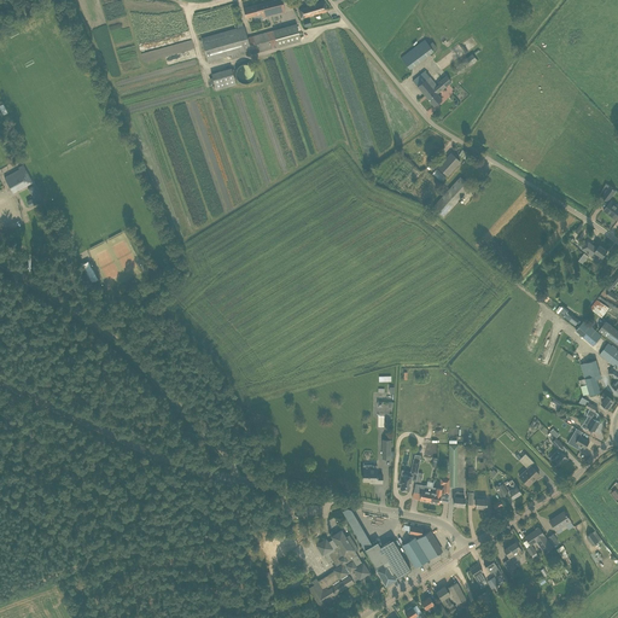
[(285,12),(281,0),(274,0),(243,9),(245,17),(257,15),(258,19),(285,12)]
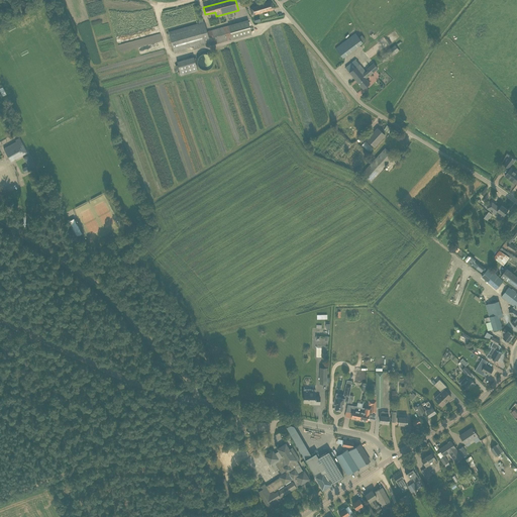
[(249,7),(251,15),(274,9),(271,1),(255,5),(256,6),(253,7),(253,6),(249,7)]
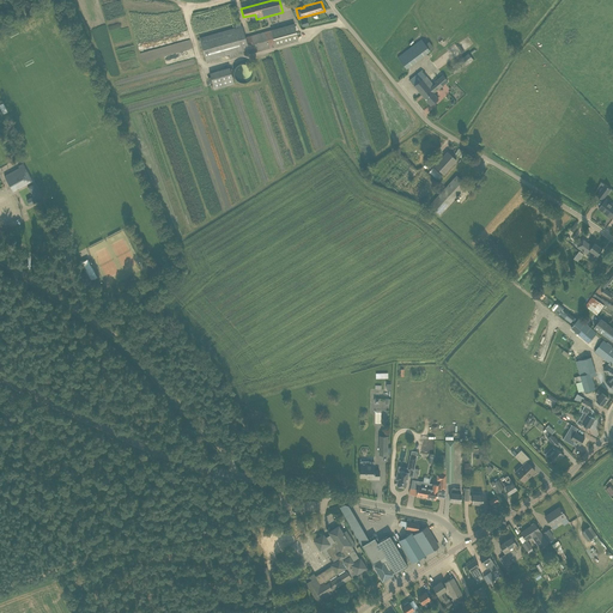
[(293,24),(246,37),(248,49),(249,54),(298,40),(293,24)]
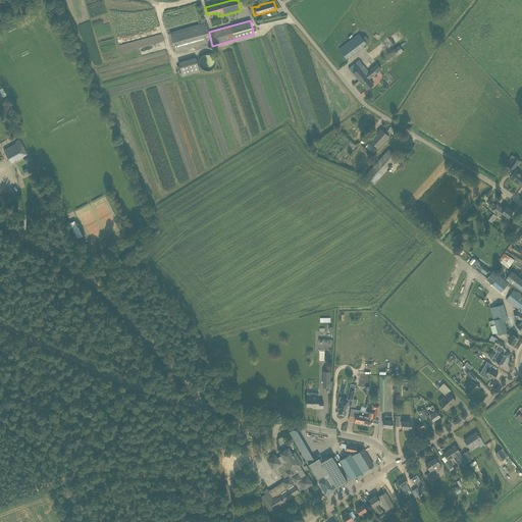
[(211,42),(209,32),(206,22),(170,33),(175,52),(195,46),(196,49),(207,46),(206,43),(211,42)]
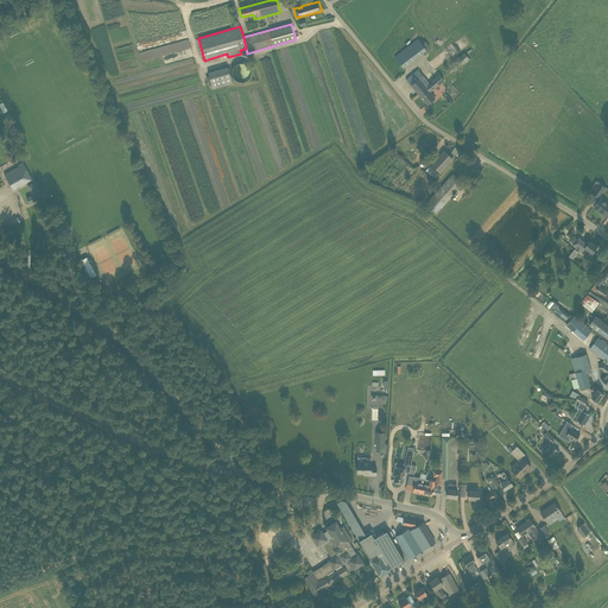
[(463,36),(453,42),(456,51),(468,45),(463,36)]
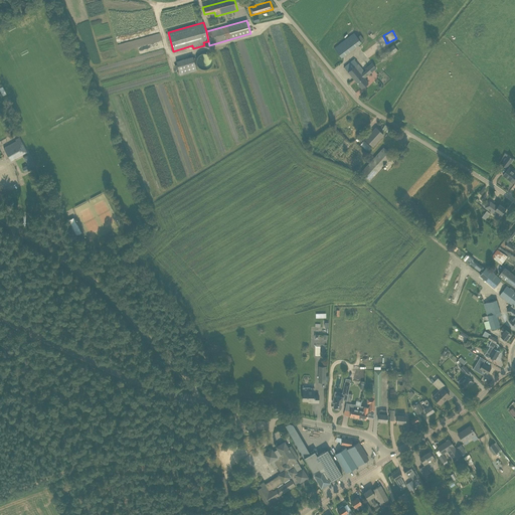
[(361,41),(364,39),(360,34),(357,37),(354,32),(334,48),(342,57),(361,42),(361,41)]
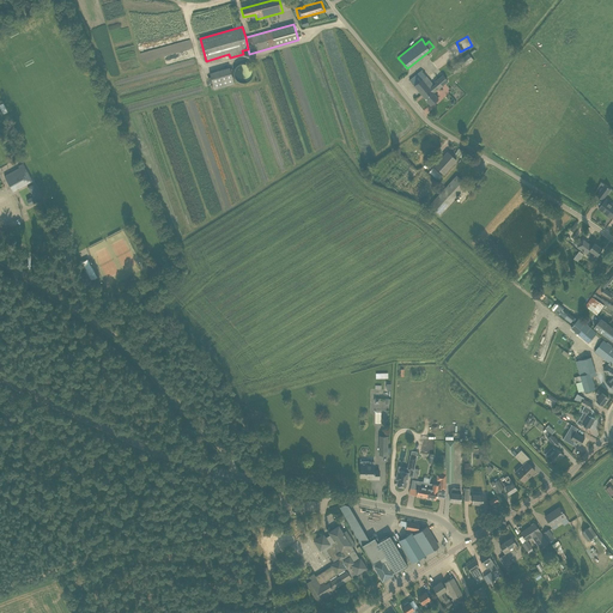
[(460,59),(465,65),(473,59),(468,53),(460,59)]
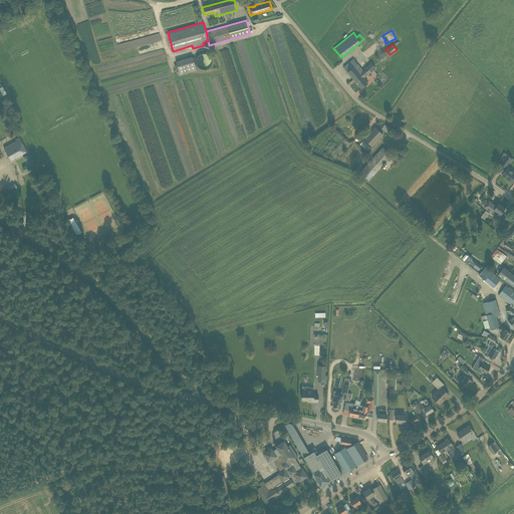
[(210,61),(210,59),(209,57),(209,56),(207,55),(206,54),(205,53),(203,53),(201,53),(200,54),(199,54),(197,55),(196,56),(195,58),(195,59),(195,61),(195,63),(195,64),(196,65),(197,66),(198,68),(199,68),(201,69),(202,69),(204,69),(206,68),(207,68),(208,67),(209,65),(210,64),(210,63),(210,61)]
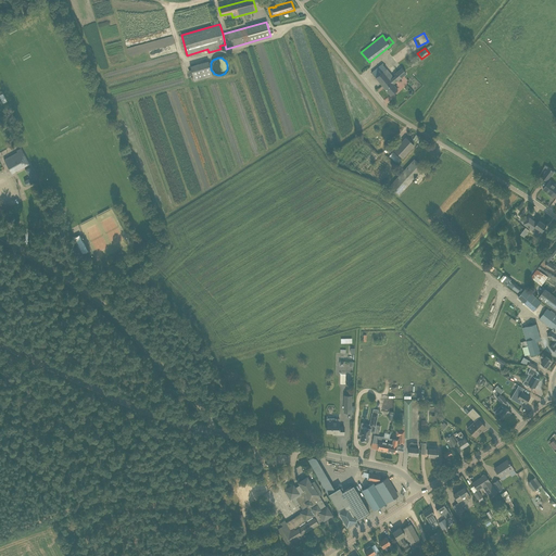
[(190,66),(194,81),(212,76),(207,61),(190,66)]
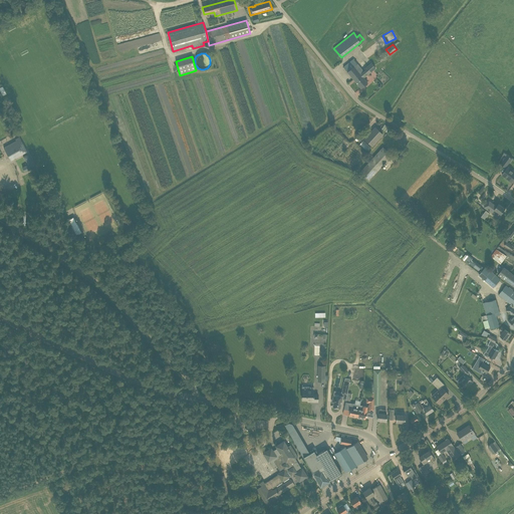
[(343,67),(360,88),(367,82),(363,77),(375,68),(371,62),(362,69),(353,59),(343,67)]
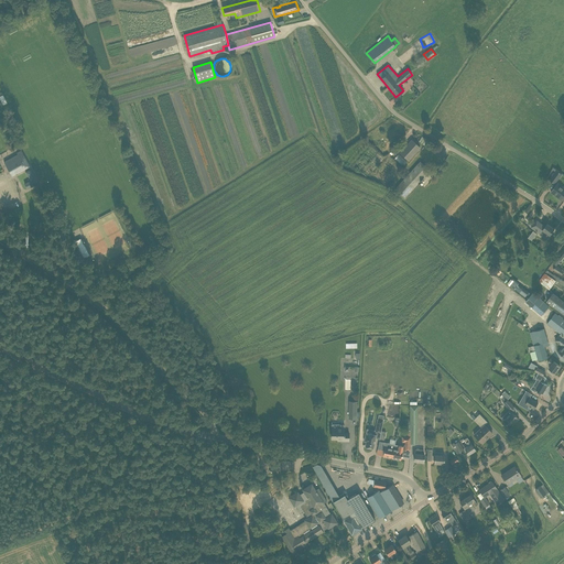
[(411,140),(400,152),(409,160),(420,148),(411,140)]
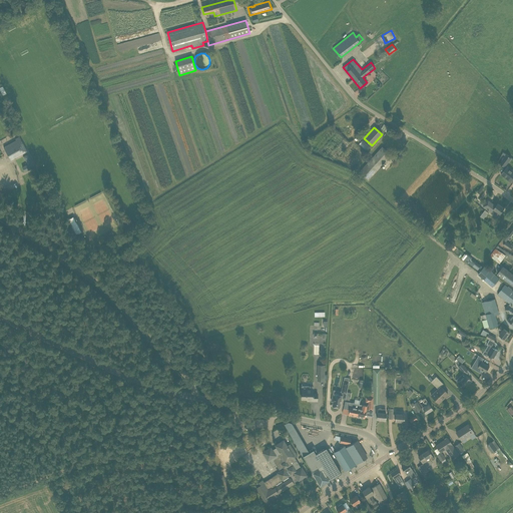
[(15,139),(16,140),(4,147),(11,160),(27,151),(19,136),(15,139)]
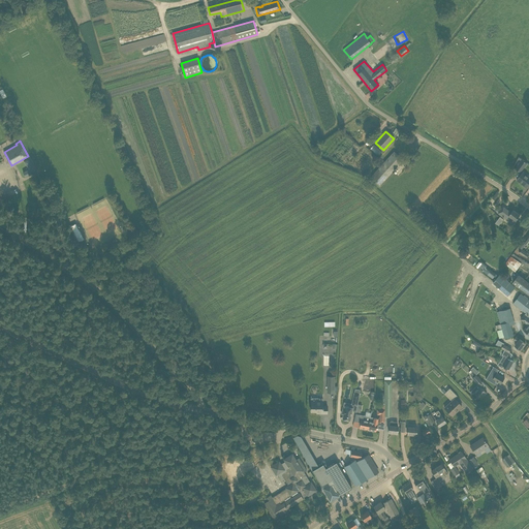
[(344,165),(361,148),(354,143),(346,151),(347,152),(339,160),(344,165)]
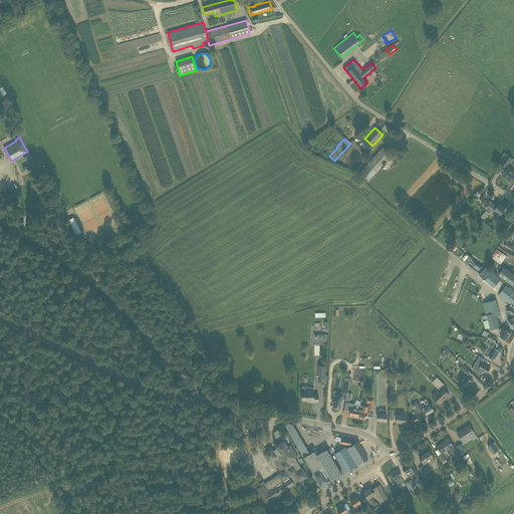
[(27,165),(22,167),(25,173),(36,167),(29,154),(23,157),(27,165)]
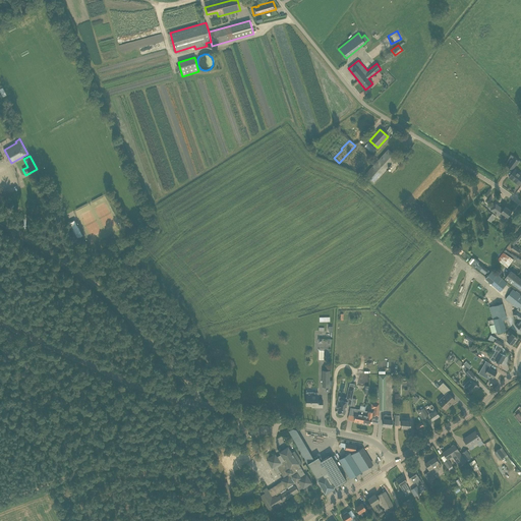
[(515,157),(508,166),(512,170),(519,161),(515,157)]
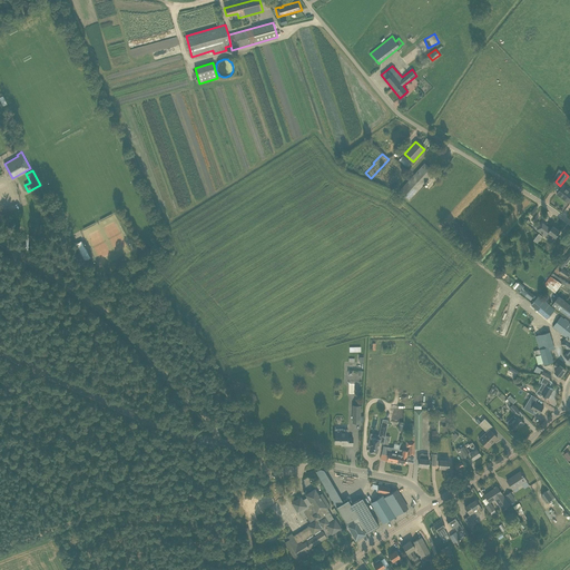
[(563,185),(557,193),(558,194),(563,197),(562,198),(567,202),(569,197),(569,188),(569,189),(563,185)]
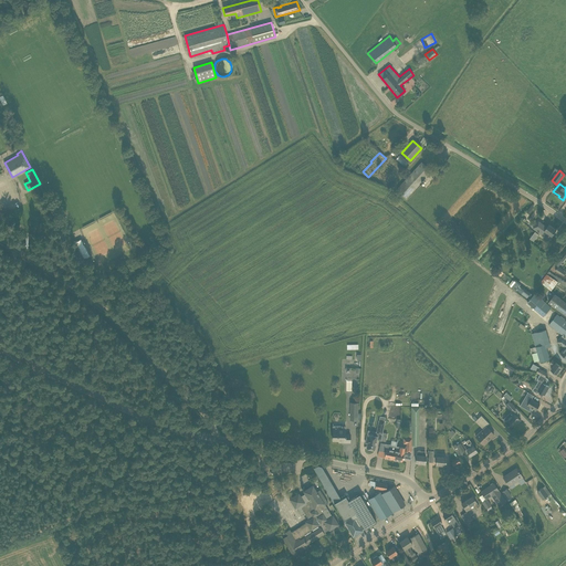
[(538,221),(533,228),(542,234),(545,231),(547,232),(545,237),(548,240),(556,230),(549,224),(547,228),(538,221)]
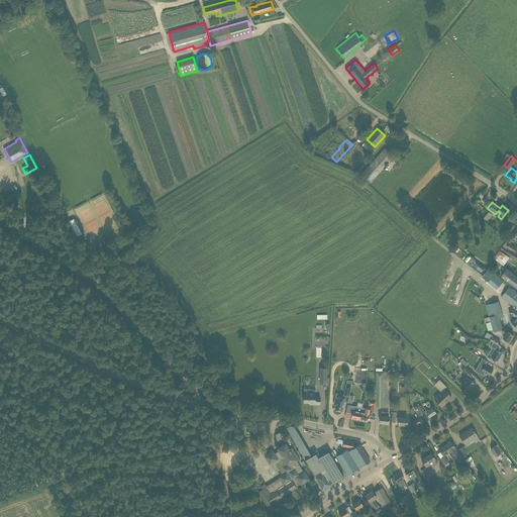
[(71,220),(69,221),(71,226),(76,224),(77,223),(74,218),(71,220)]
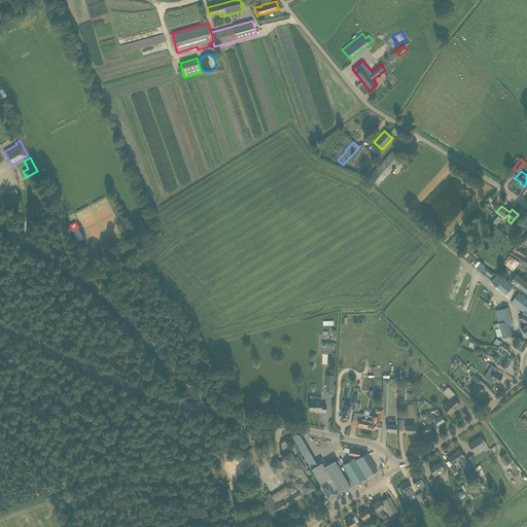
[(517,245),(521,247),(524,243),(524,244),(526,239),(526,234),(521,241),(520,240),(517,245)]
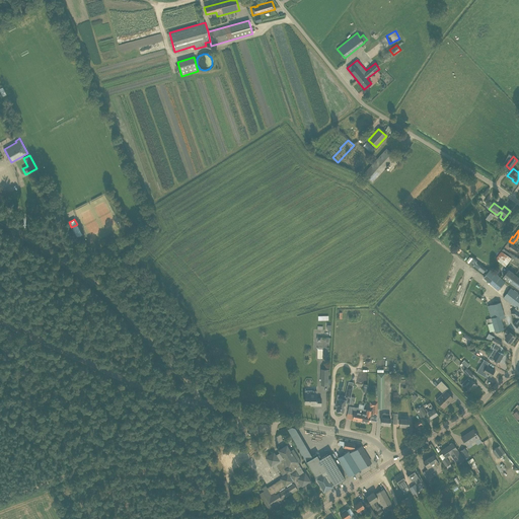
[(497,258),(506,266),(512,257),(502,251),(497,258)]
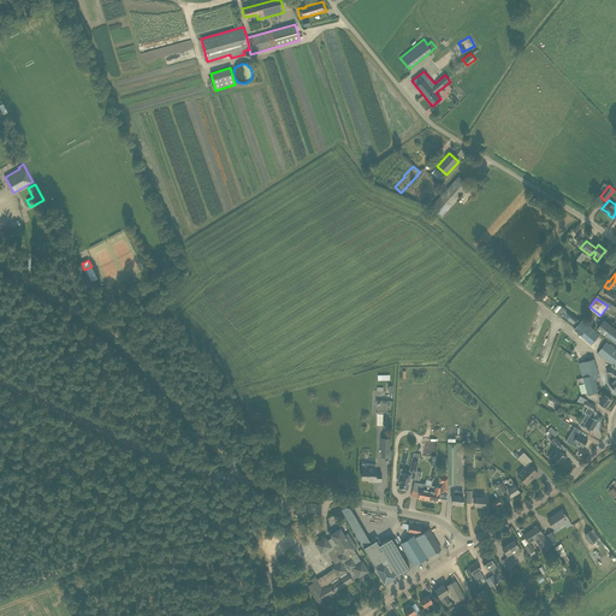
[(558,304),(555,311),(575,324),(579,319),(558,304)]
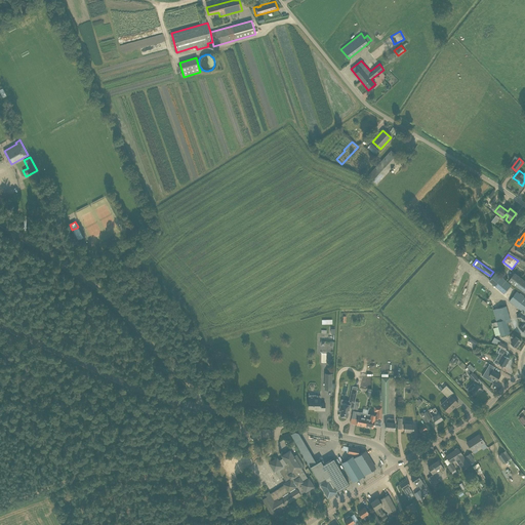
[(498,272),(490,280),(506,293),(513,285),(498,272)]
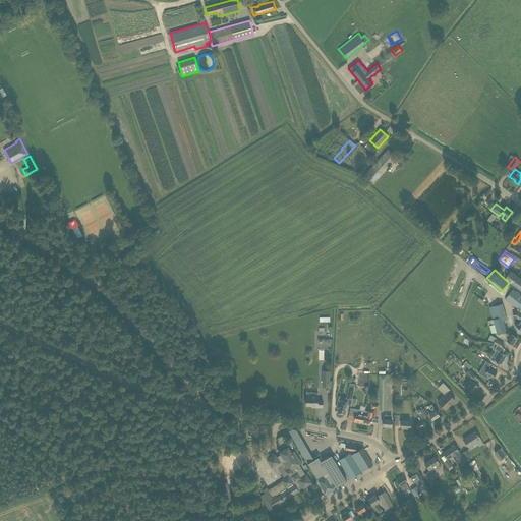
[(520,278),(511,270),(505,278),(520,290),(520,278)]
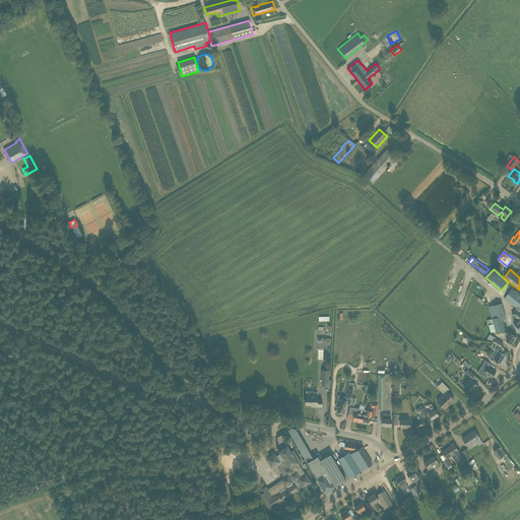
[(519,295),(511,288),(504,298),(516,307),(512,313),(519,319),(514,324),(519,328),(519,295)]
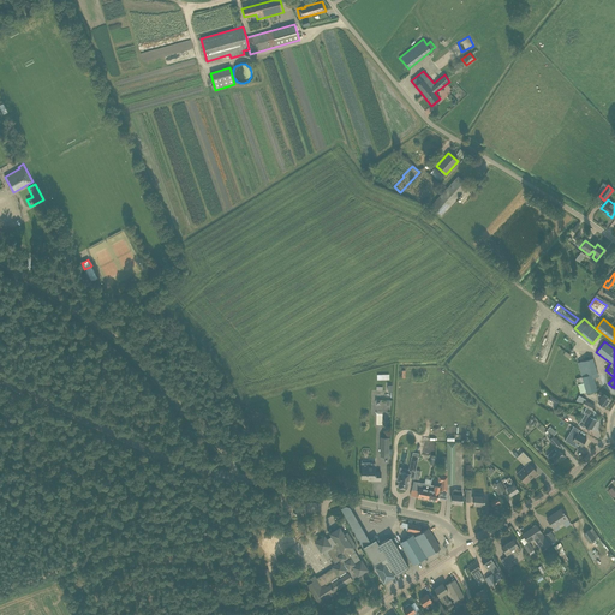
[(589,358),(578,362),(581,376),(583,382),(584,382),(586,393),(597,390),(593,377),(592,374),(597,372),(593,358),(589,358)]
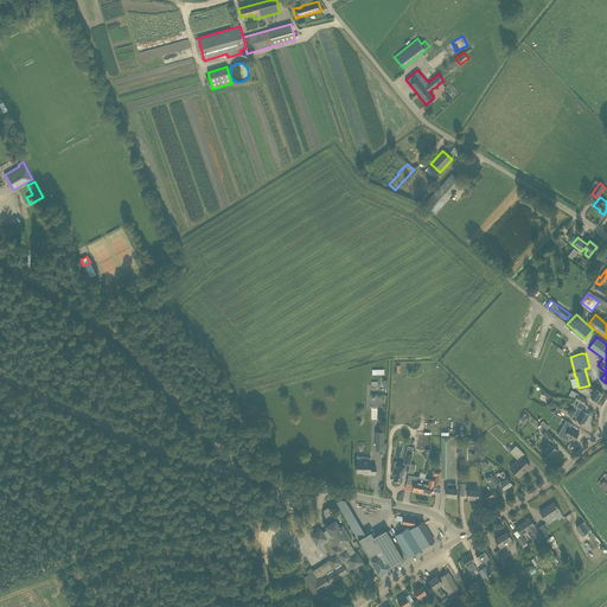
[(589,390),(593,393),(590,395),(598,401),(604,394),(592,385),(589,390)]
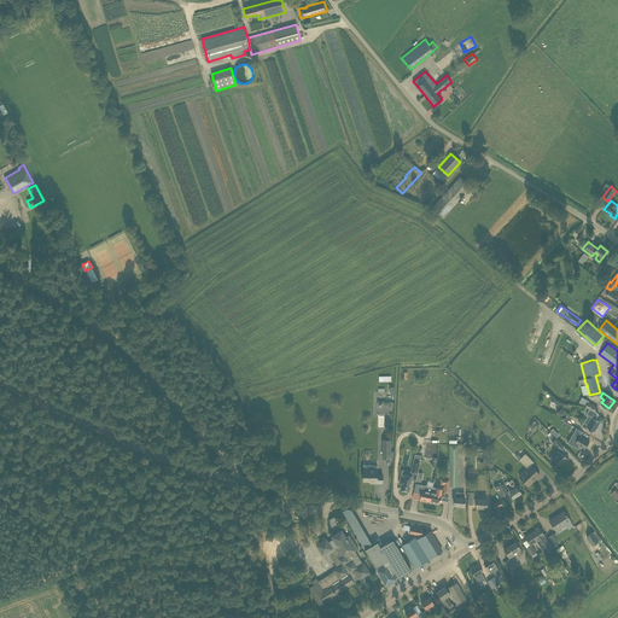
[(589,408),(594,412),(595,412),(598,407),(589,402),(589,401),(582,396),(578,402),(589,408)]
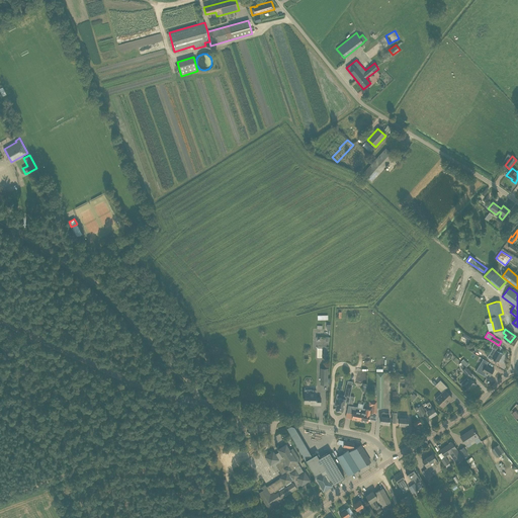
[(489,354),(487,357),(492,360),(494,358),(499,361),(503,354),(499,351),(502,347),(499,345),(498,345),(494,342),(492,347),(496,350),(492,356),(489,354)]
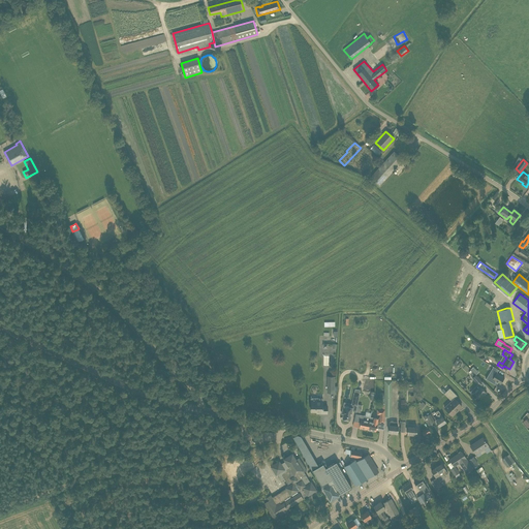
[(494,366),(486,379),(496,385),(499,381),(501,383),(504,377),(497,373),(499,370),(494,366)]
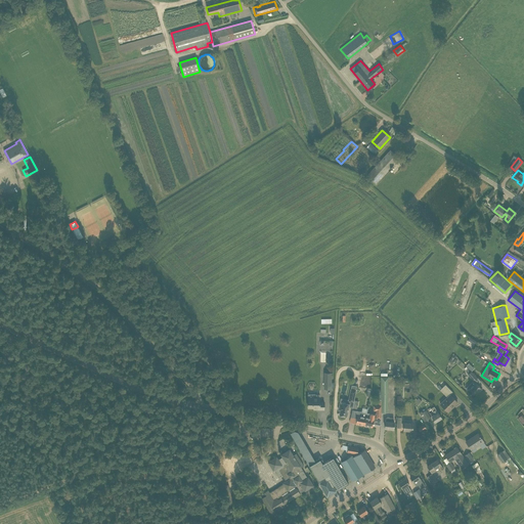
[(468,375),(474,381),(478,377),(472,370),(468,375)]
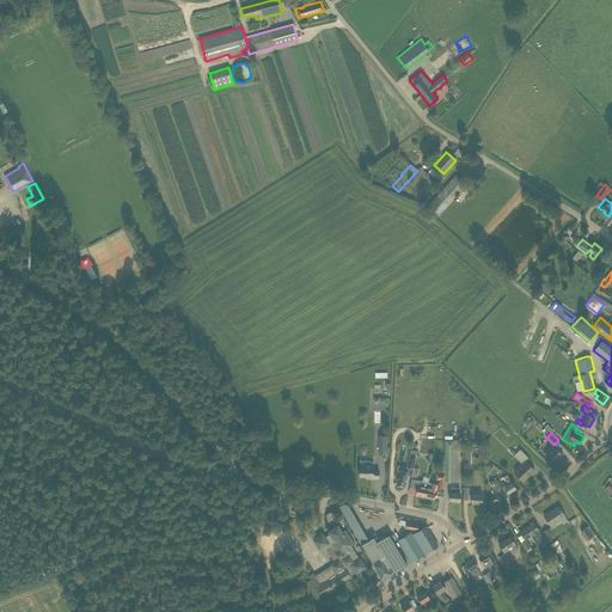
[(552,450),(545,456),(552,463),(558,458),(563,454),(554,445),(551,447),(552,450)]
